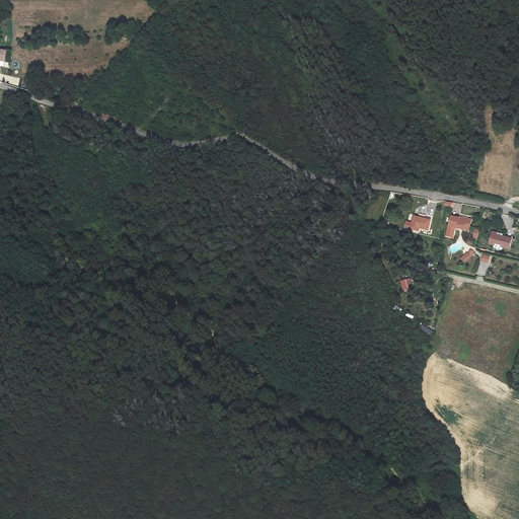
[(471,220),(451,215),(446,236),(454,238),(456,228),(468,231),(471,220)]
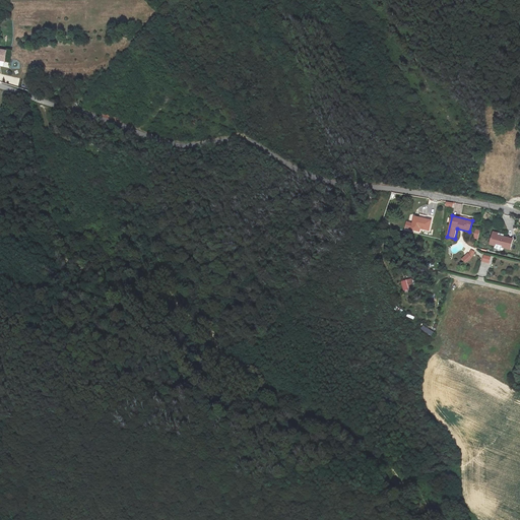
[(414,216),(412,223),(406,221),(405,226),(411,229),(419,231),(419,228),(429,230),(431,221),(426,220),(426,218),(414,216)]
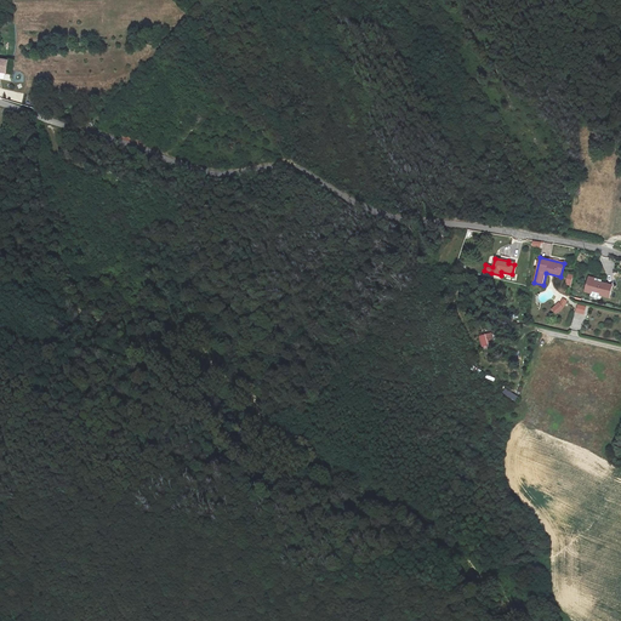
[(590,278),(586,292),(592,294),(592,291),(600,294),(600,296),(609,298),(613,286),(594,281),(596,279),(590,278)]
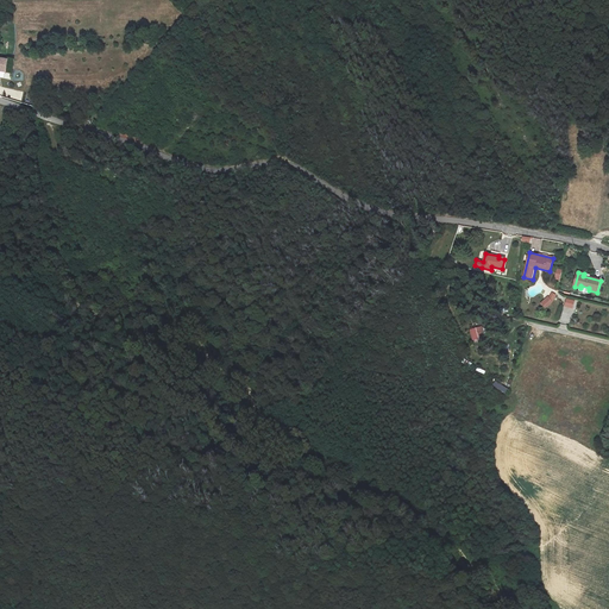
[(548,297),(542,303),(546,308),(552,302),(550,299),(548,297)]
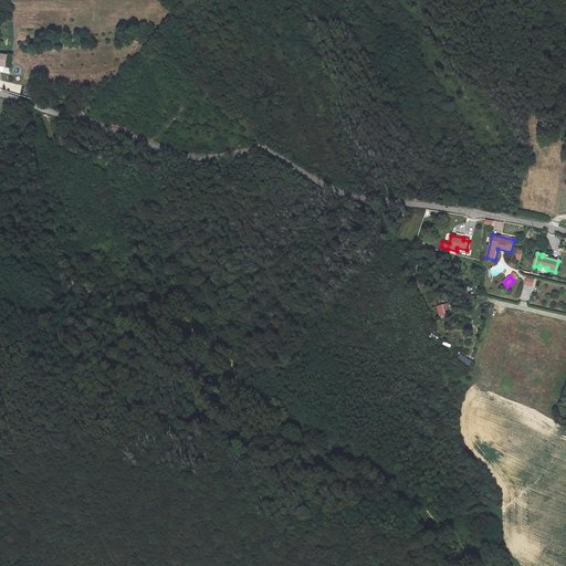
[(438,307),(440,316),(451,313),(454,312),(452,304),(449,305),(448,304),(438,307)]
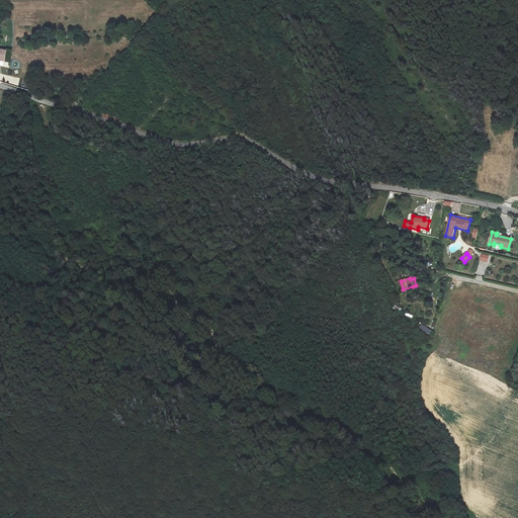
All buildings are outlined.
